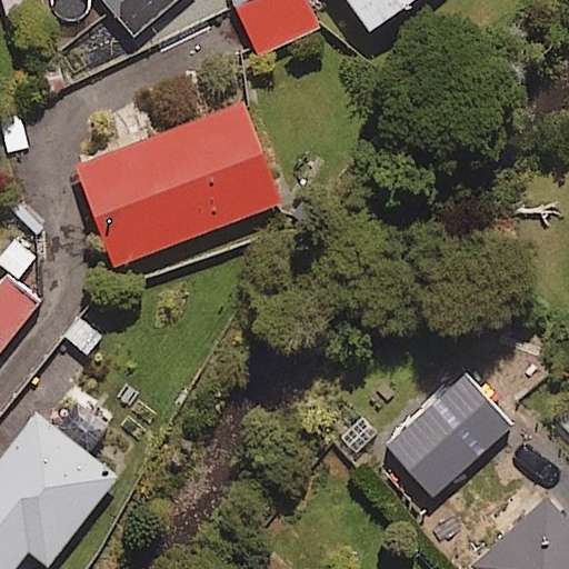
[(102,0),(132,37),(177,0),(102,0)]
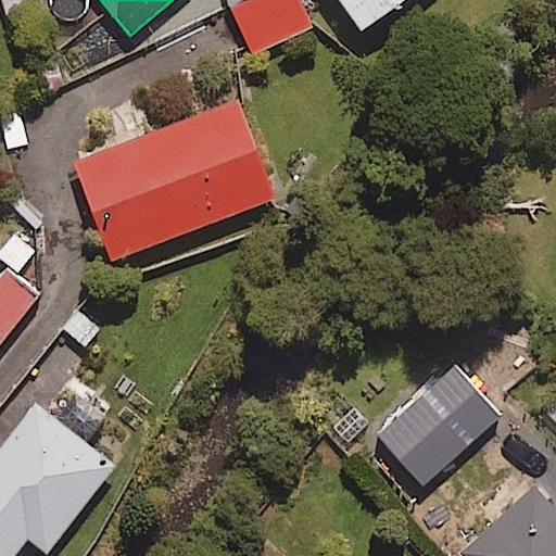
[(302,0),(254,0),(234,11),(254,51),(313,22),(302,0)]
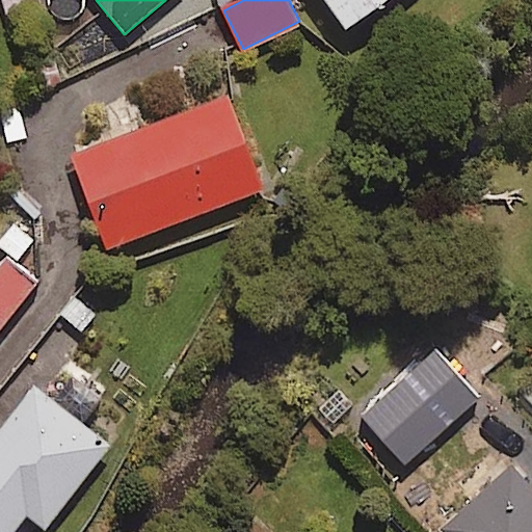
[(387,0),(322,0),(345,31),(387,0)]
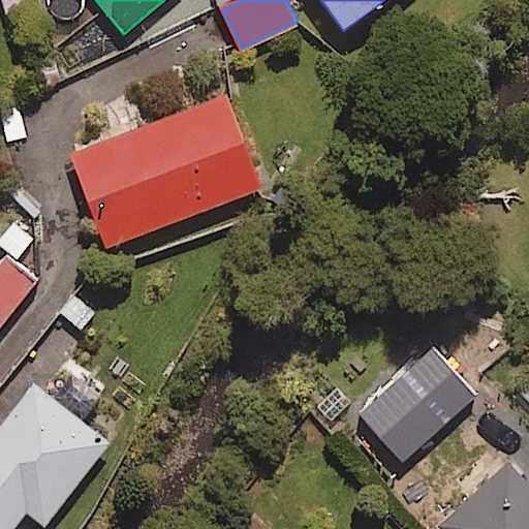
[(259,190),(224,97),(70,155),(105,249),(259,190)]
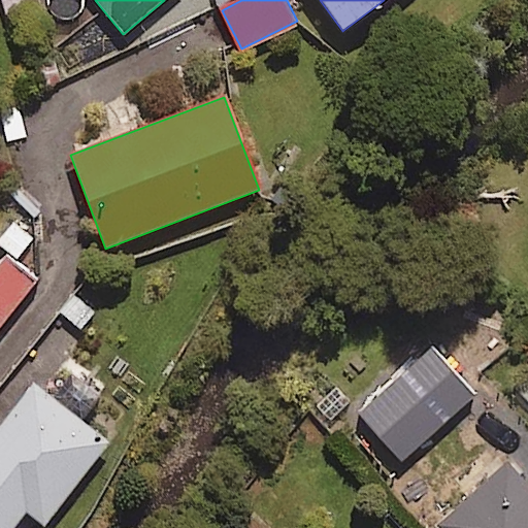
[(0,270),(0,329),(39,281),(10,257),(0,270)]
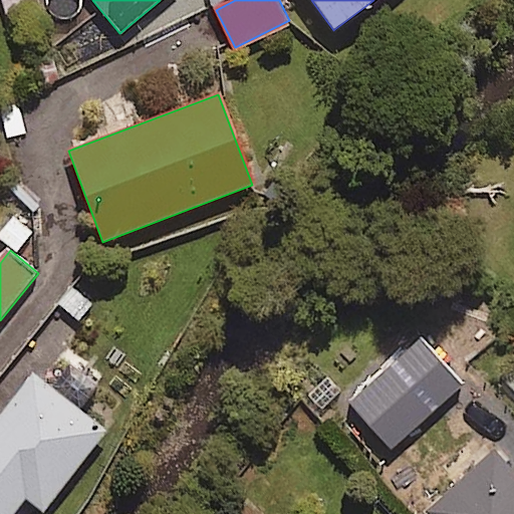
[(513,369),(501,381),(513,395),(513,369)]
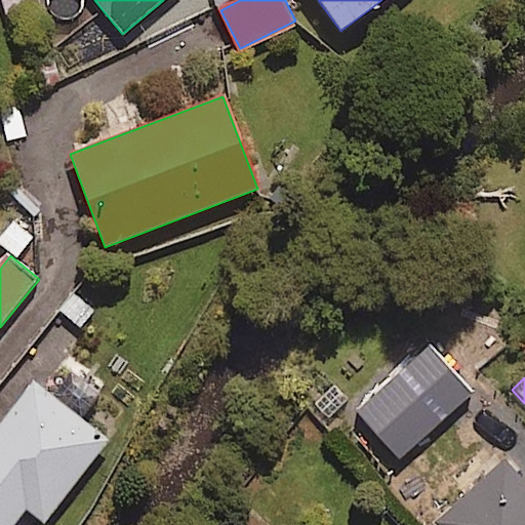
[(44,524),(108,448),(34,387),(0,428),(0,524),(14,524),(26,512),(41,524),(44,524)]
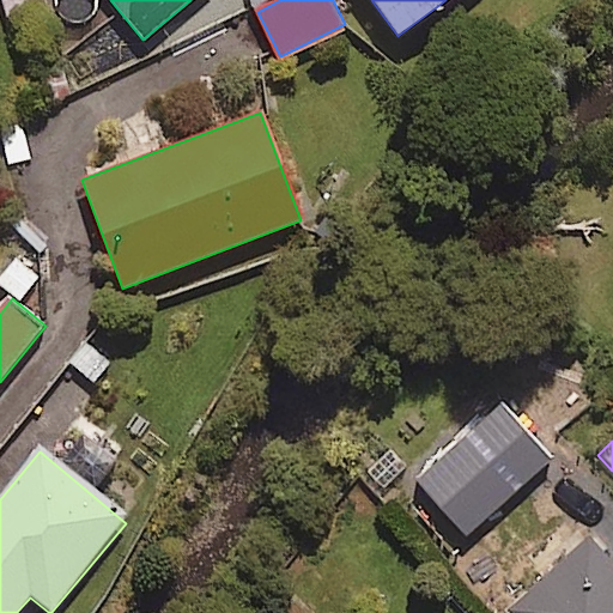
[(612,612),(612,572),(586,541),(503,612),(612,612)]
